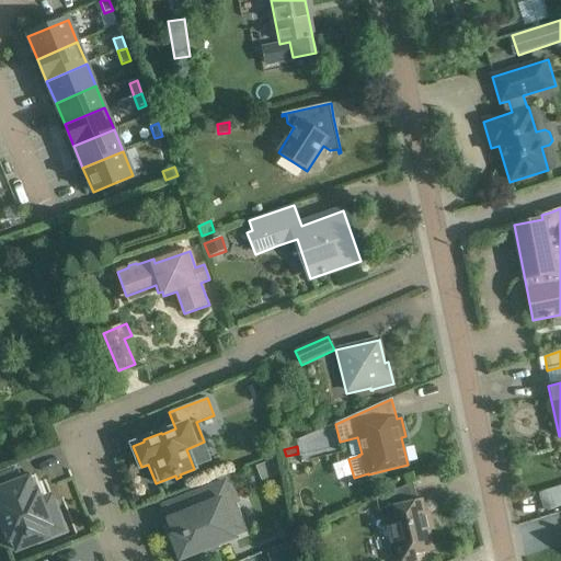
[(272,460),(254,468),(261,482),(277,476),(272,460)]
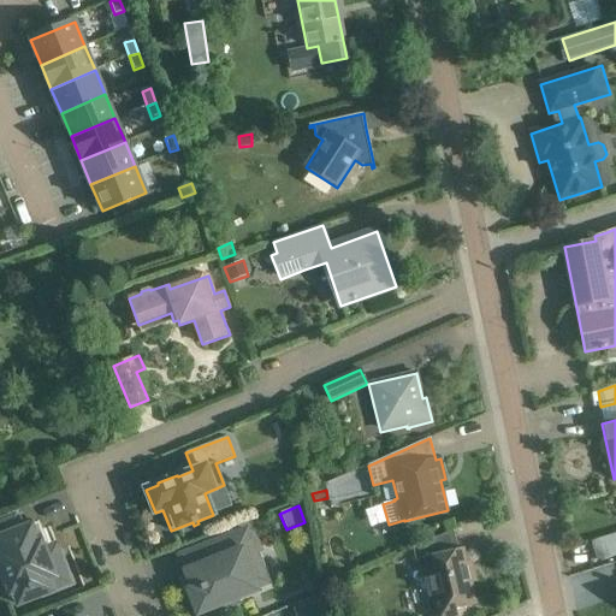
[(0,517),(0,575),(9,598),(12,597),(16,606),(18,605),(35,599),(72,585),(63,561),(51,564),(43,546),(43,544),(47,543),(39,522),(24,528),(18,511),(0,517)]
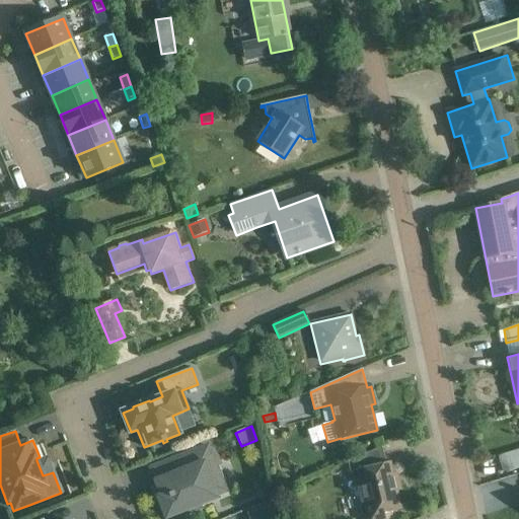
[(160,498),(167,517),(174,514),(176,517),(200,508),(199,505),(217,497),(206,467),(215,464),(208,447),(176,459),(181,472),(157,482),(158,483),(155,484),(160,498)]
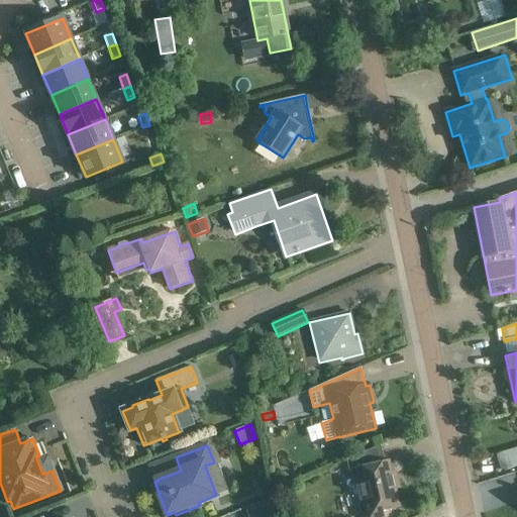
[(360,516),(381,516),(383,516),(382,511),(399,507),(388,461),(384,462),(380,445),(346,460),(348,473),(350,472),(360,516)]
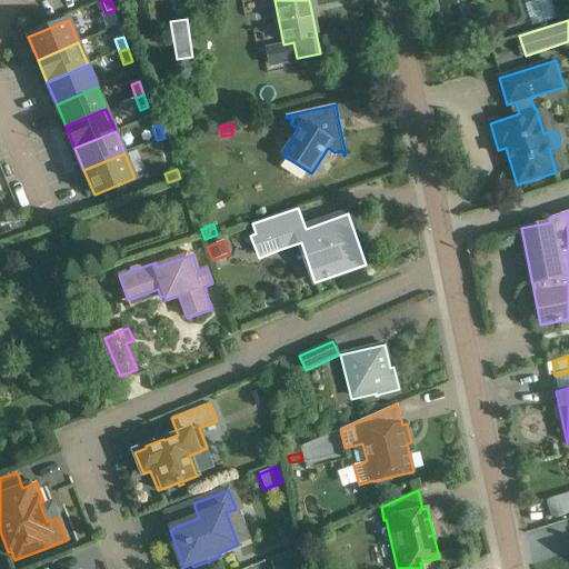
[(550,519),(568,512),(568,492),(545,500),(550,519)]
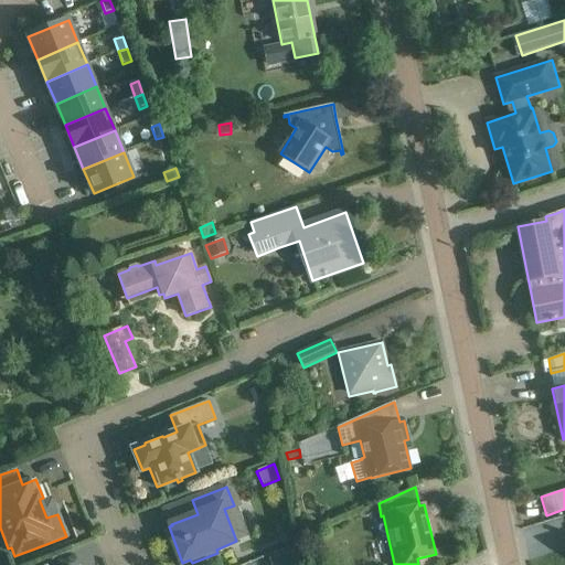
[(281,555),(286,564),(299,564),(295,551),(281,555)]
